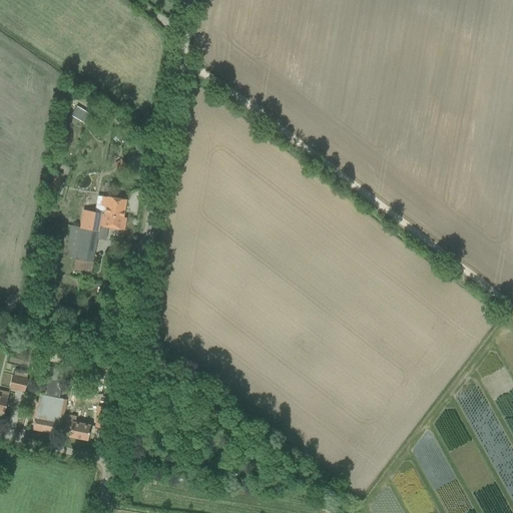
[(82,121),(87,113),(76,107),(71,115),(82,121)]
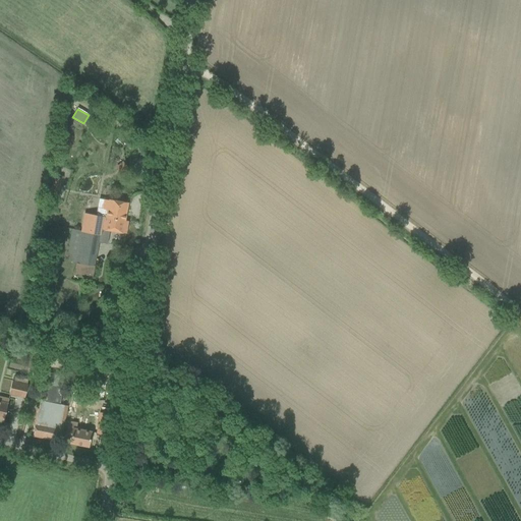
[(120,160),(113,167),(117,171),(124,165),(120,160)]
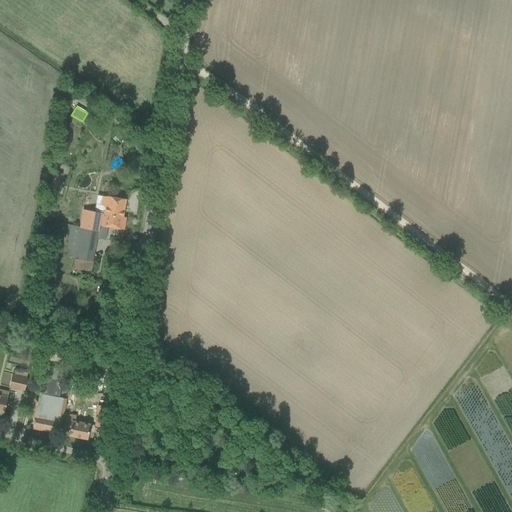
[(49,186),(50,187),(55,188),(57,189),(61,173),(53,171),(49,186)]
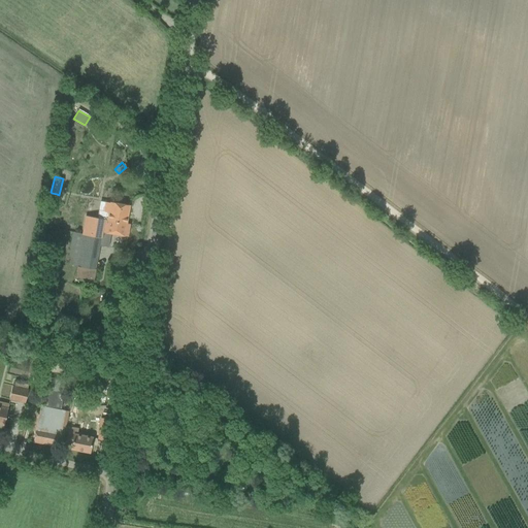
[(126,224),(129,206),(109,202),(106,219),(126,224)]
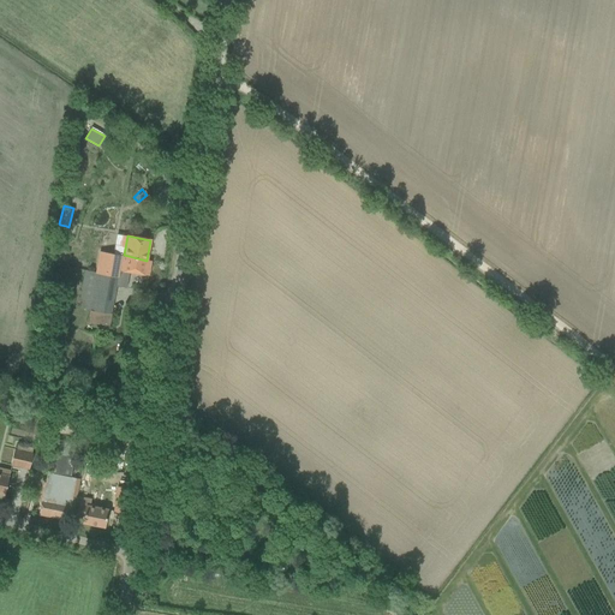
[(96,274),(117,278),(119,270),(148,275),(150,261),(147,261),(124,255),(120,255),(99,251),(95,273),(96,273),(96,274)]
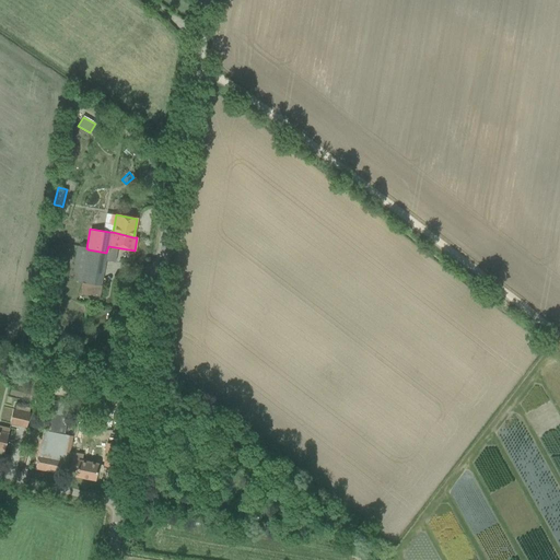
[(10,424),(19,426),(22,411),(30,412),(31,408),(16,405),(15,409),(13,409),(10,424)]
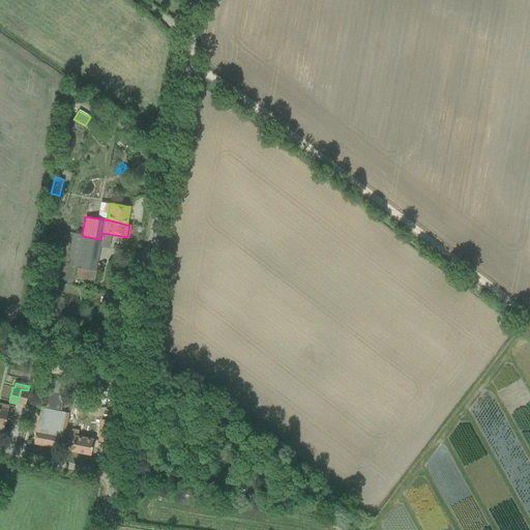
[(0,427),(3,428),(9,406),(0,404),(0,427)]
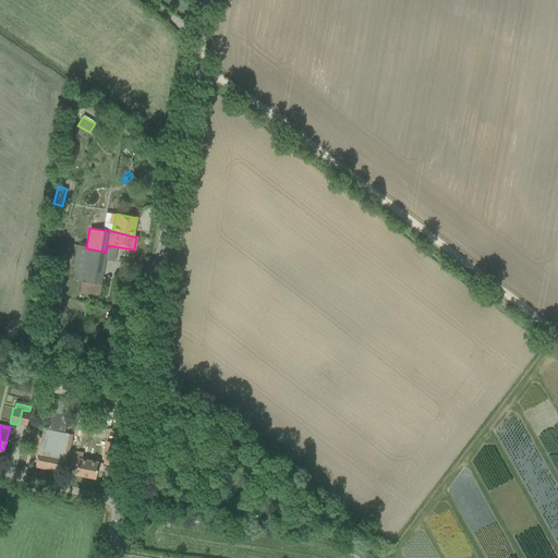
[(35,468),(64,473),(72,435),(43,429),(35,468)]
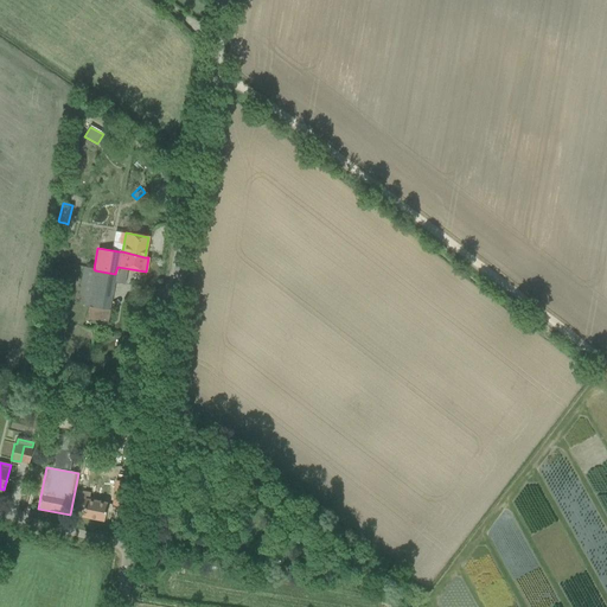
[(115,477),(110,504),(122,506),(128,479),(115,477)]
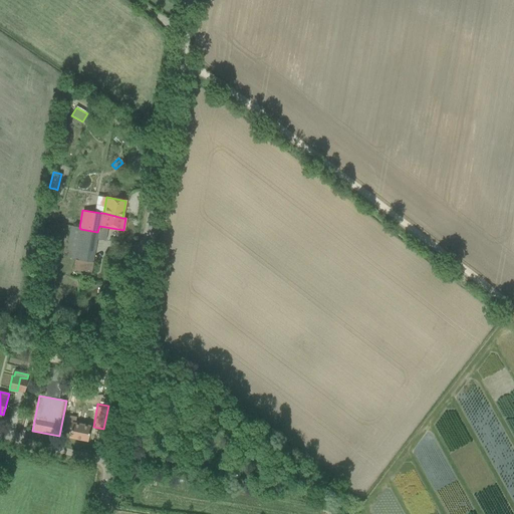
[(67,415),(64,431),(70,432),(69,437),(87,441),(89,427),(75,424),(76,417),(67,415)]
